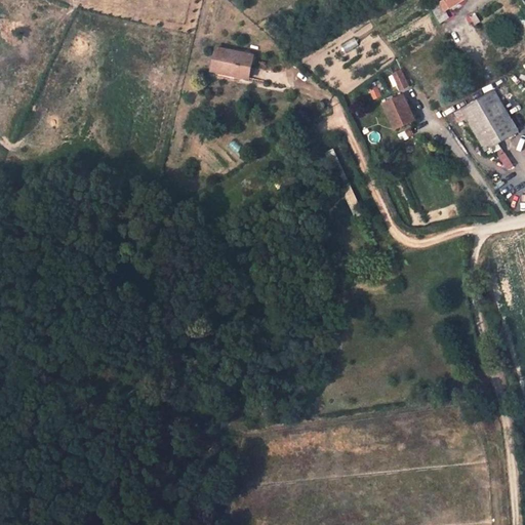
[(446,12),(452,8),(446,0),(440,0),(439,1),(446,12)]
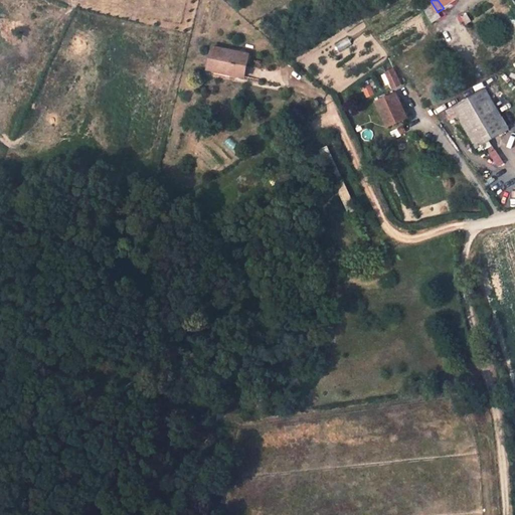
[(438,12),(431,1),(422,6),(433,22),(440,17),(438,12)]
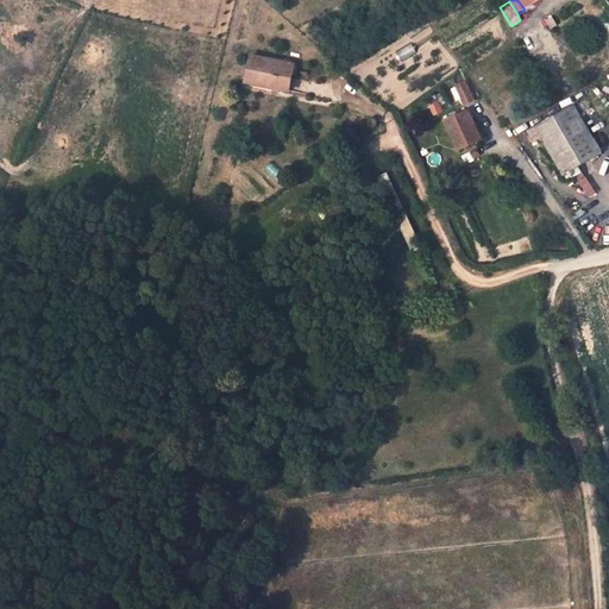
[(557,25),(551,16),(545,19),(552,29),(557,25)]
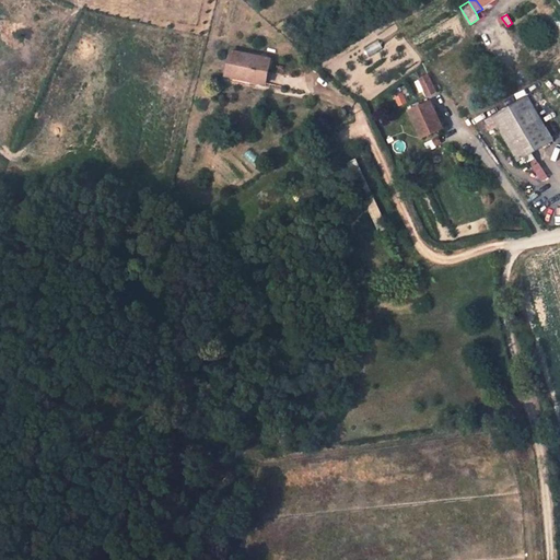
[(266,83),(271,58),(231,50),(225,80),(251,85),(252,80),(266,83)]
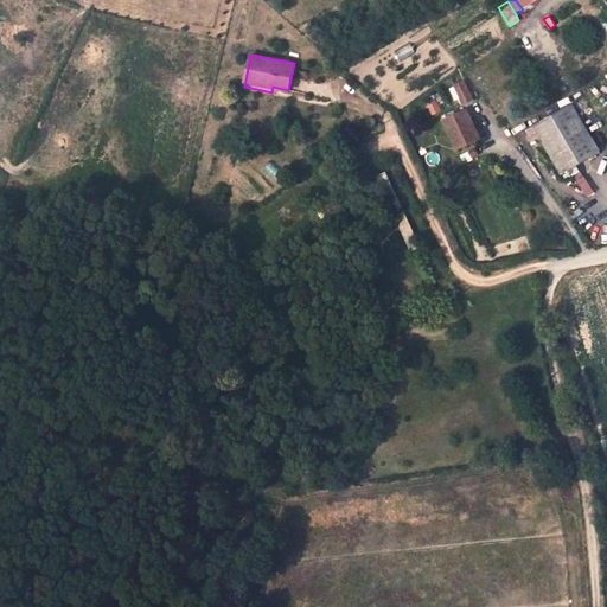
[(451,85),(458,106),(472,101),(465,81),(451,85)]
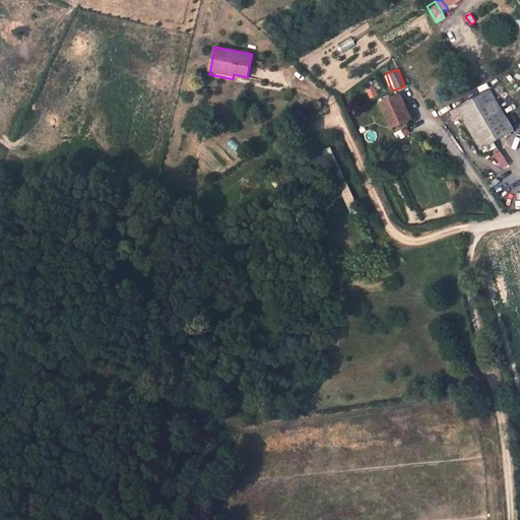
[(515,131),(492,89),(457,109),(472,136),(479,148),(480,150),(515,131)]
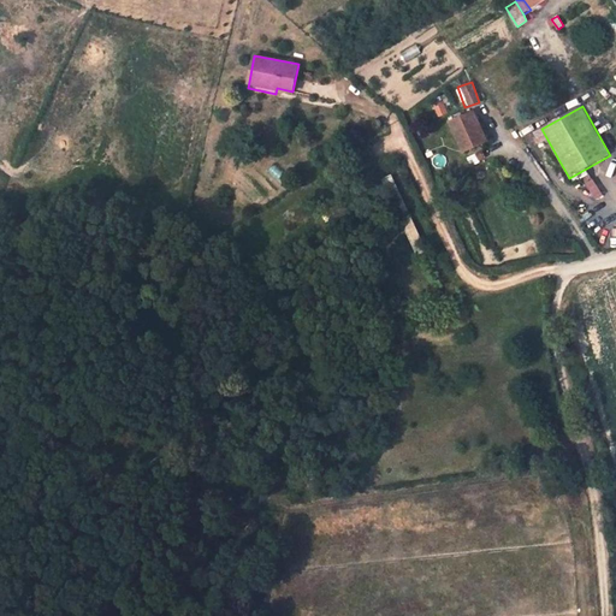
[(481,128),(472,108),(449,120),(466,152),(493,138),(487,125),(481,128)]
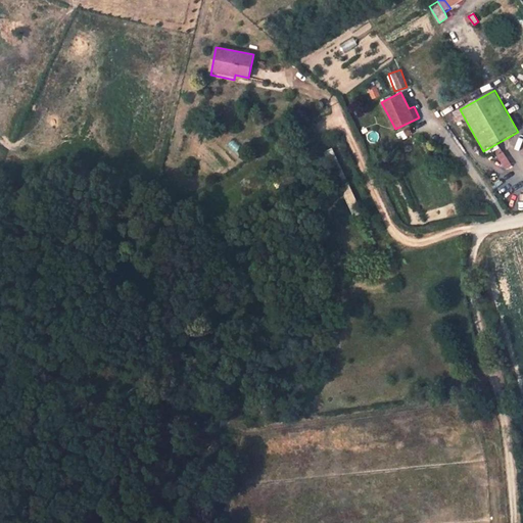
[(482,149),(475,137),(470,139),(477,151),(482,149)]
